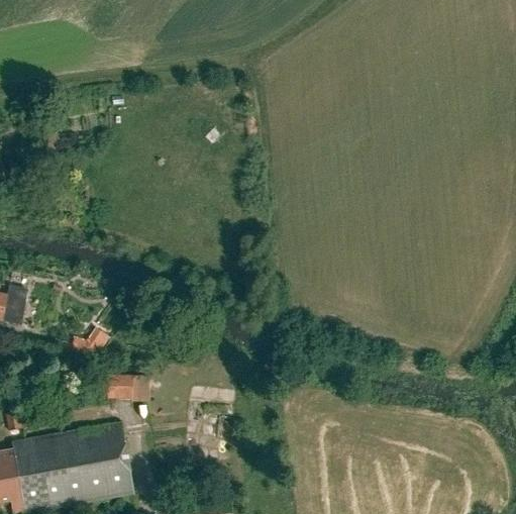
[(0,317),(20,322),(25,298),(0,292),(0,317)]
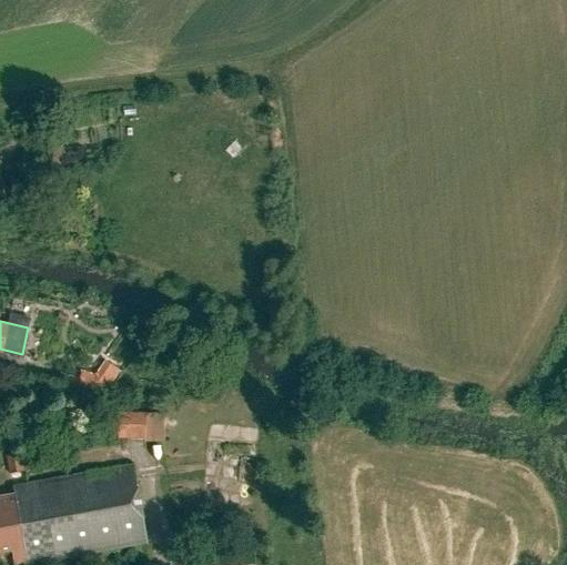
[(119,436),(147,437),(148,411),(120,410),(119,436)]
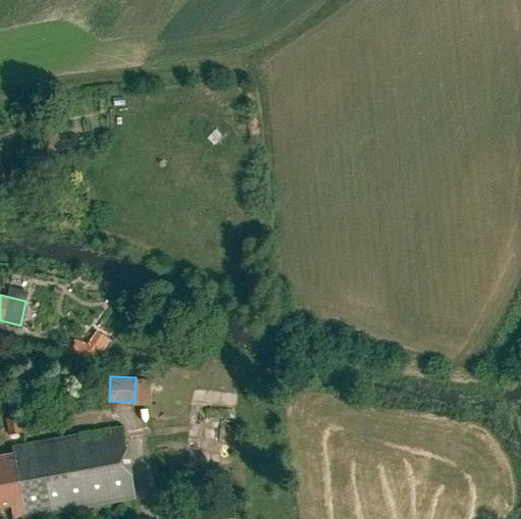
[(10,430),(23,429),(21,412),(8,413),(10,430)]
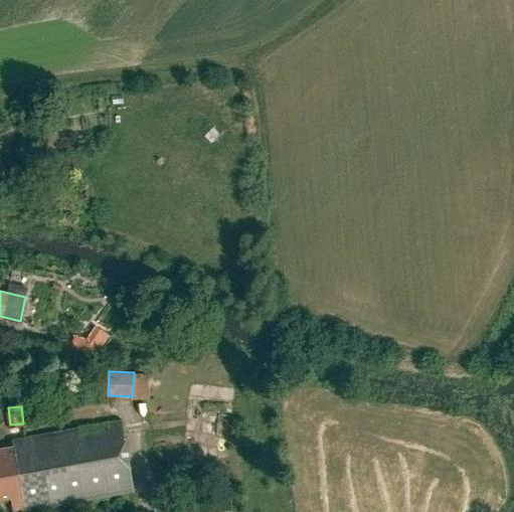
[(0,498),(11,496),(13,511),(134,489),(121,417),(11,439),(13,446),(0,448),(0,498)]
